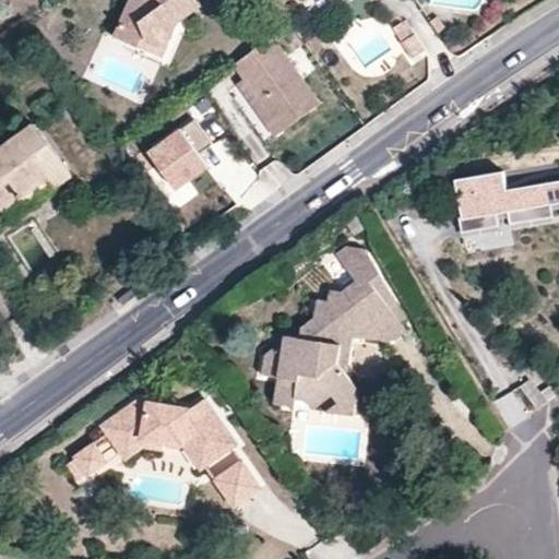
[(128,0),(114,35),(141,47),(147,37),(167,45),(178,23),(201,4),(198,0),(128,0)]
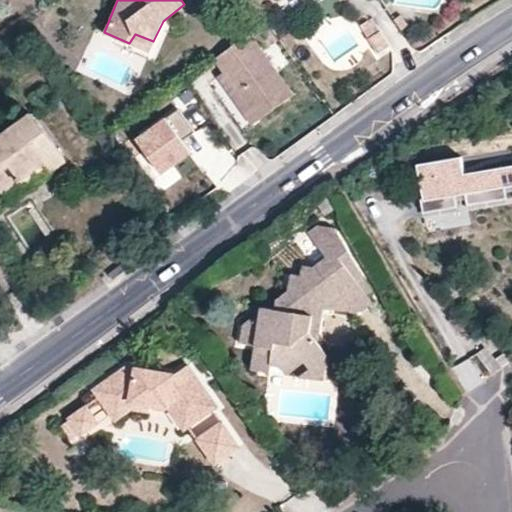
[(248,33),(214,58),(223,70),(258,120),(293,94),(248,33)]
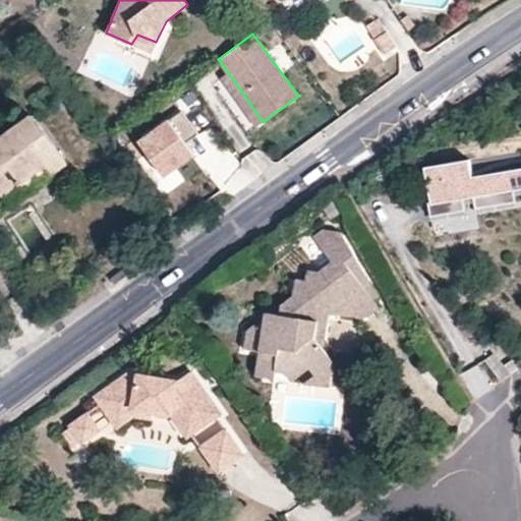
[(152,53),(156,42),(137,35),(131,44),(152,53)]
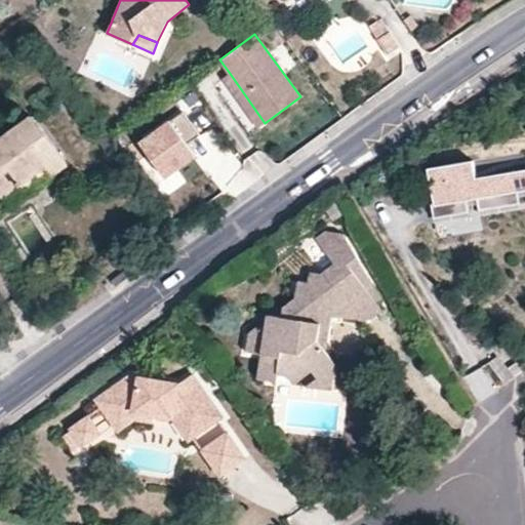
[(257,127),(265,123),(229,72),(223,78),(257,127)]
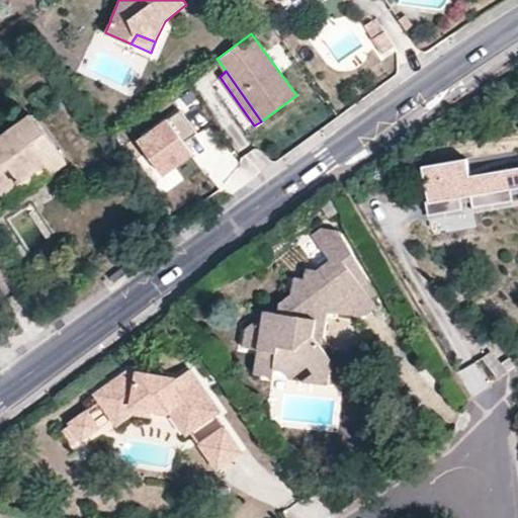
[(0,191),(2,194),(42,164),(52,175),(68,164),(29,113),(0,135),(0,191)]
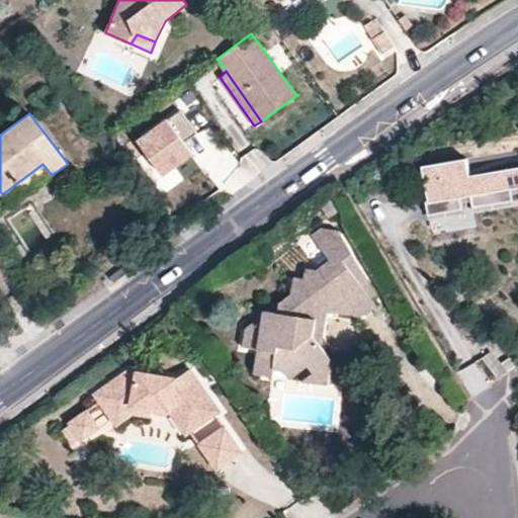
[(182,117),(136,147),(161,187),(198,163),(187,146),(197,140),(182,117)]
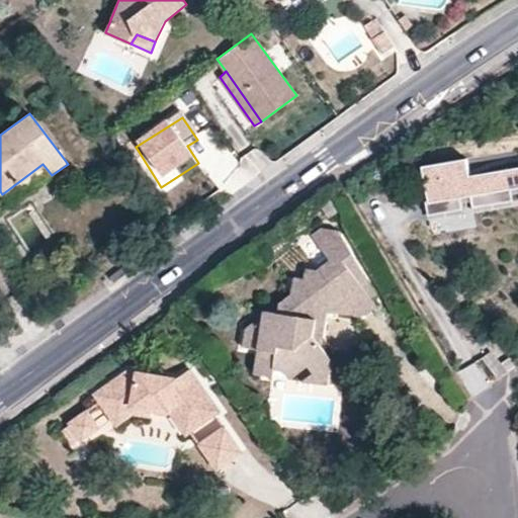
[(461,155),(419,162),(429,218),(457,212),(454,198),(471,195),(473,208),(509,202),(507,190),(517,187),(517,168),(465,177),(461,155)]
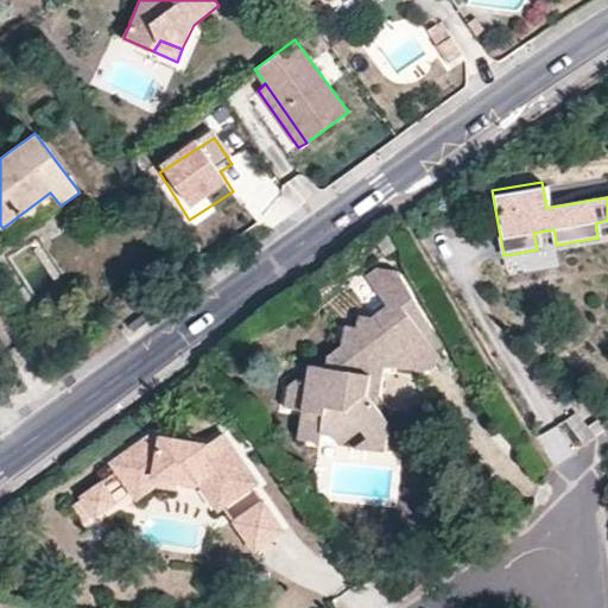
[(50,192),(2,228),(12,241),(61,206),(50,192)]
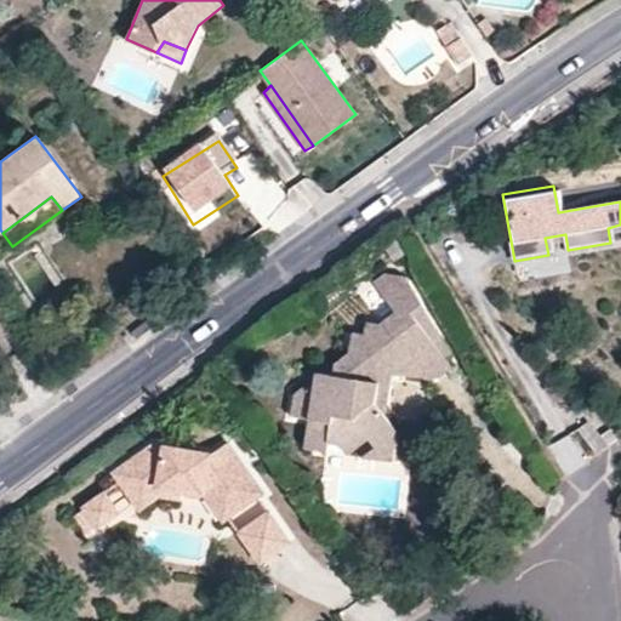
[(422,363),(436,381),(453,369),(434,341),(443,336),(408,277),(382,273),(372,279),(396,313),(379,323),(366,322),(363,332),(352,332),(348,352),(334,363),(332,374),(315,372),(313,388),(308,419),(303,449),(326,451),(330,444),(340,444),(346,454),(352,451),(369,439),(375,448),(398,432),(386,416),(379,406),(382,382),(391,385),(393,374),(402,375),(422,363)]
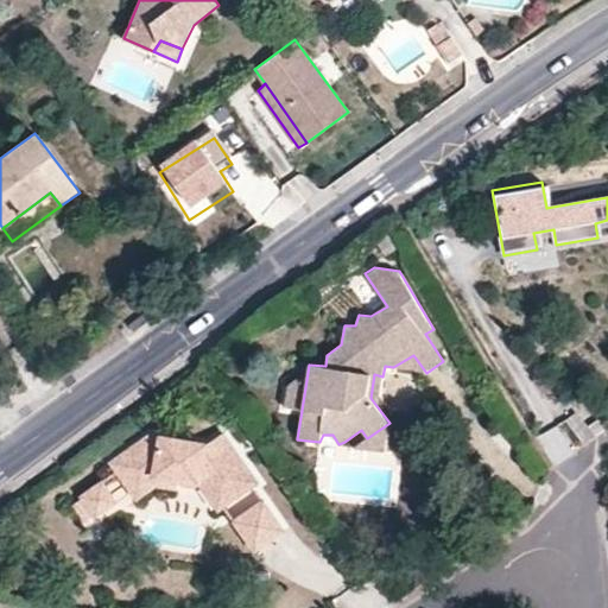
[(424,373),(426,373),(413,355),(393,367),(424,373)]
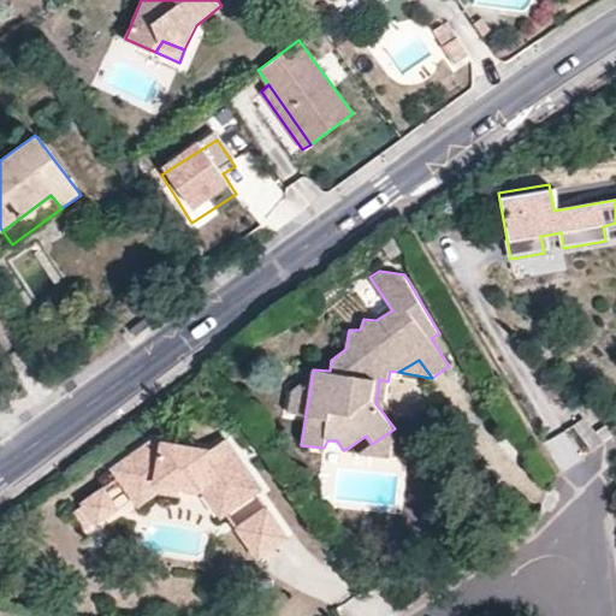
[(383,413),(388,381),(379,379),(375,403),(383,413)]
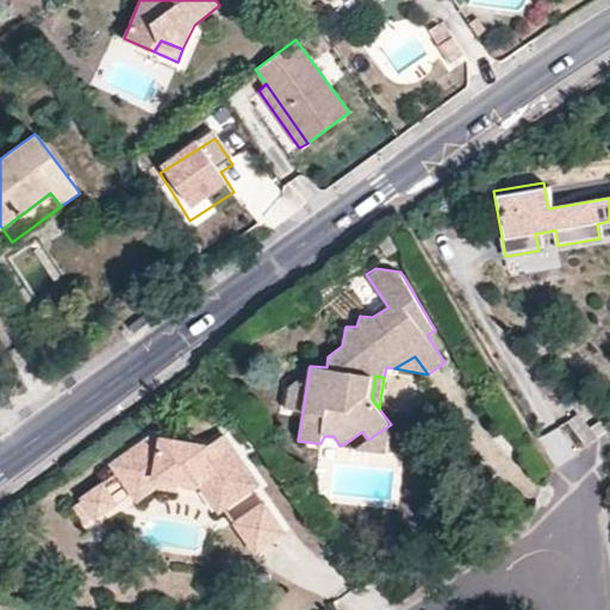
[(303,411),(307,381),(297,380),(288,387),(285,409),(303,411)]
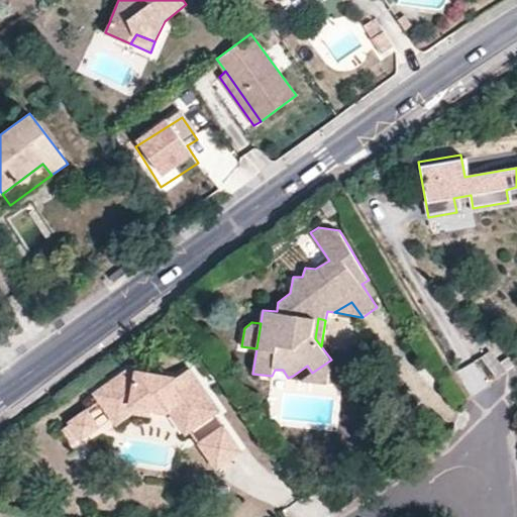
[(326,384),(331,359),(312,373),(299,380),(326,384)]
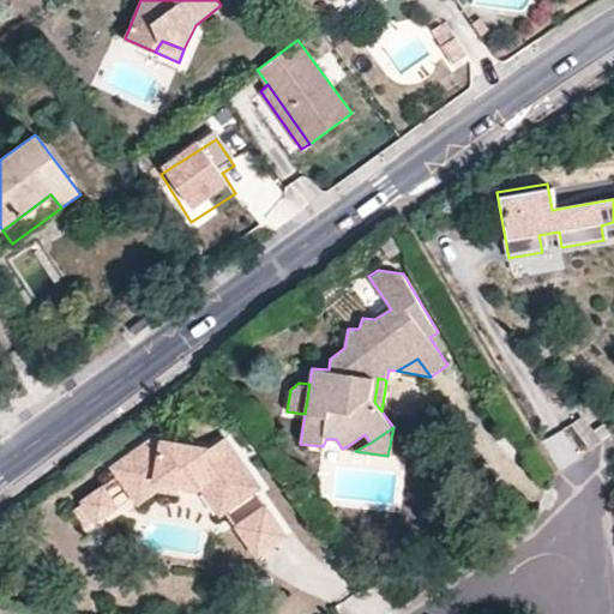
[(140,501),(164,486),(181,488),(211,495),(232,499),(259,480),(235,444),(218,455),(161,444),(121,470),(140,501)]
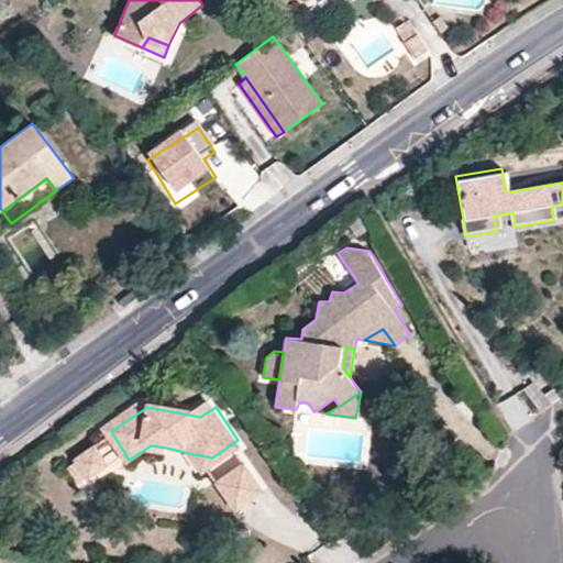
[(247,454),(238,440),(212,457),(194,454),(210,478),(247,454)]
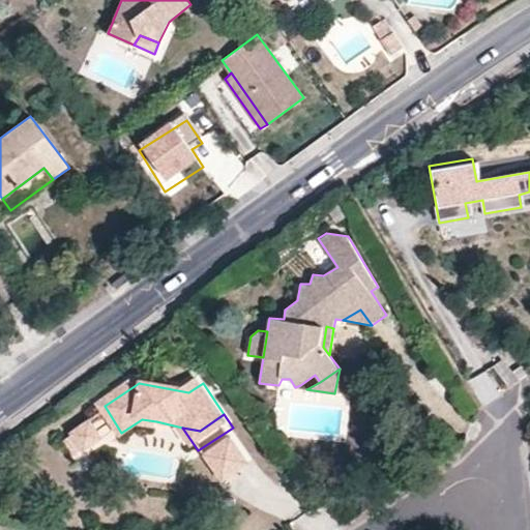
[(142,419),(121,433),(126,439),(143,428),(155,430),(156,421),(142,419)]
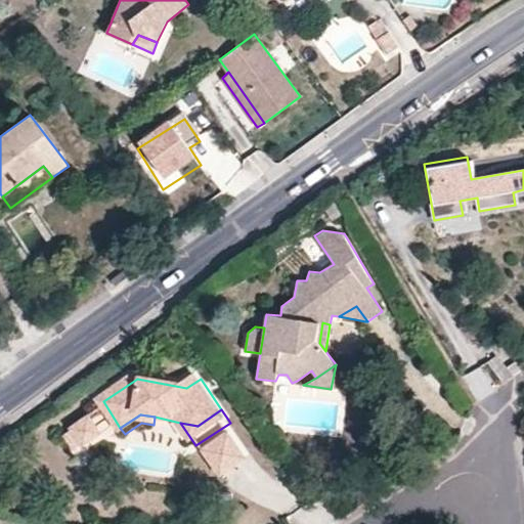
[(107,436),(95,419),(77,430),(79,432),(88,446),(89,448),(107,436)]
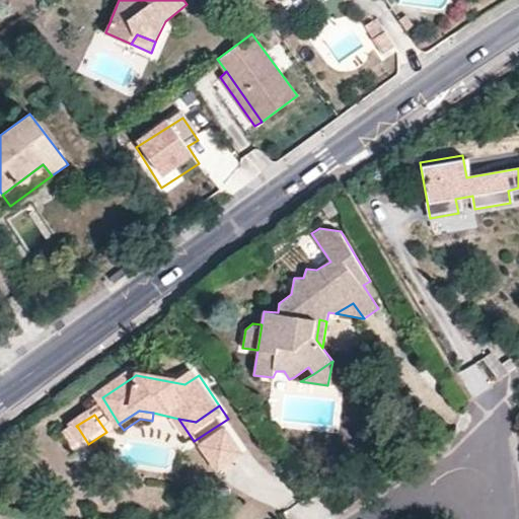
[(87,442),(78,428),(69,433),(79,448),(87,442)]
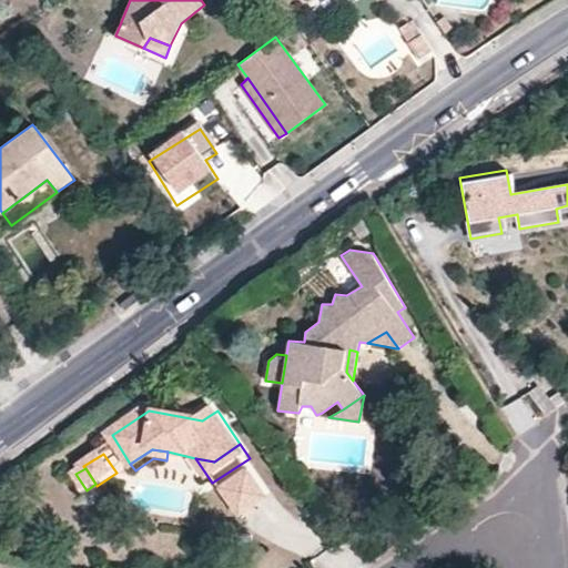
[(273,503),(254,475),(226,494),(245,523),(273,503)]
